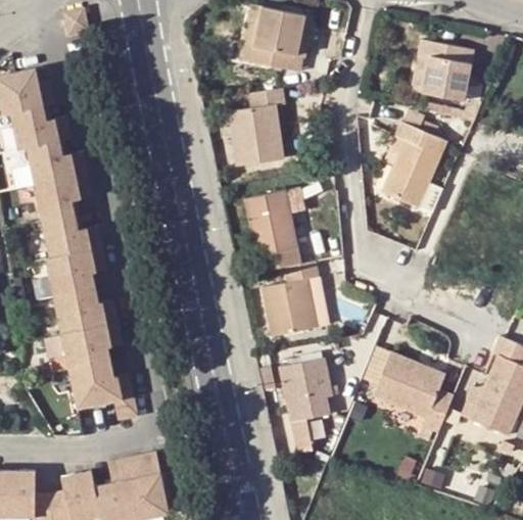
[(253,3),(244,43),(253,45),(262,5),(253,3)]
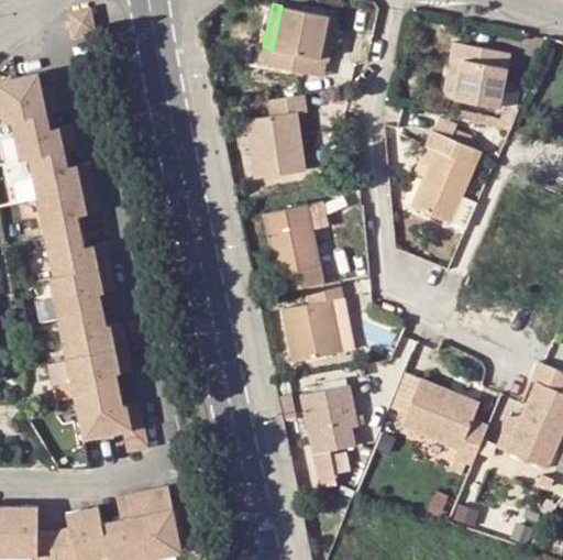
[(260,63),(316,76),(329,17),(282,6),(273,48),(263,46),(260,63)]
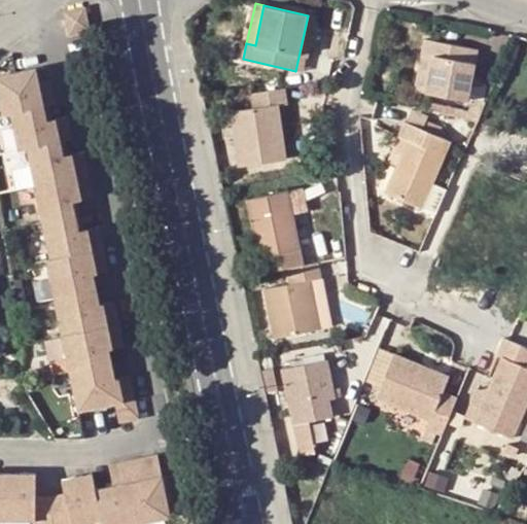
[(65,12),(69,36),(89,32),(83,9),(65,12)]
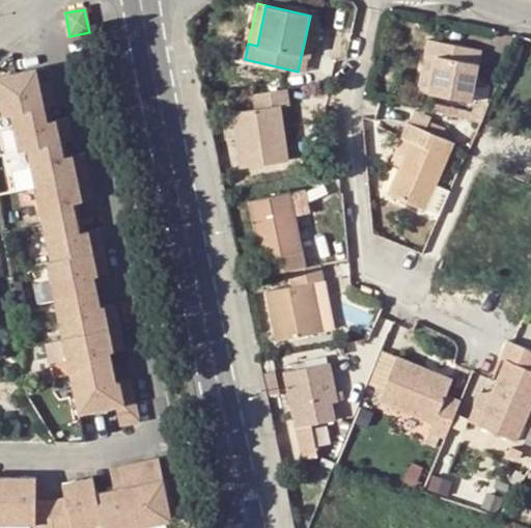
[(317,18),(310,16),(298,72),(304,73),(307,58),(309,59),(317,18)]
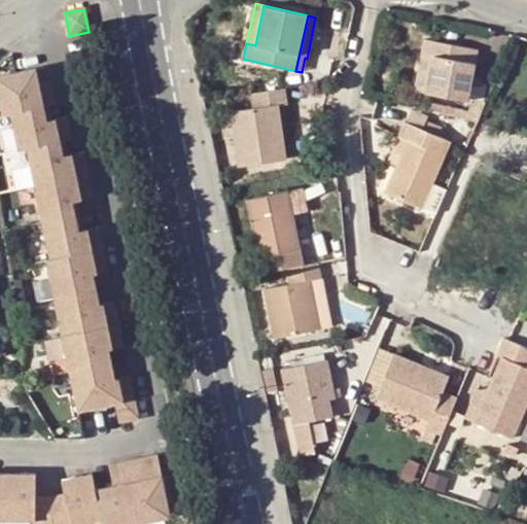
[(422,96),(463,105),(471,69),(456,66),(460,50),(422,42),(418,58),(429,61),(422,96)]
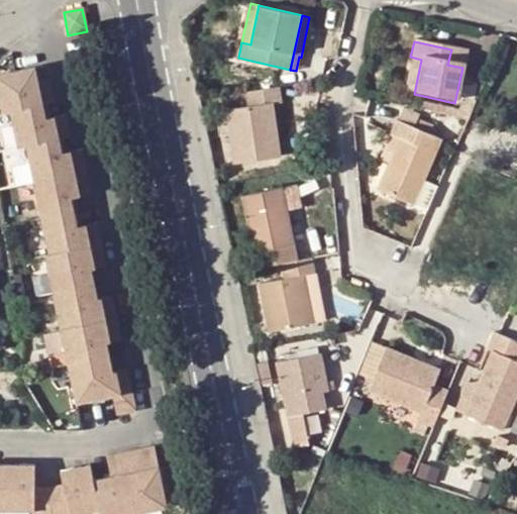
[(451,49),(447,65),(462,68),(466,53),(451,49)]
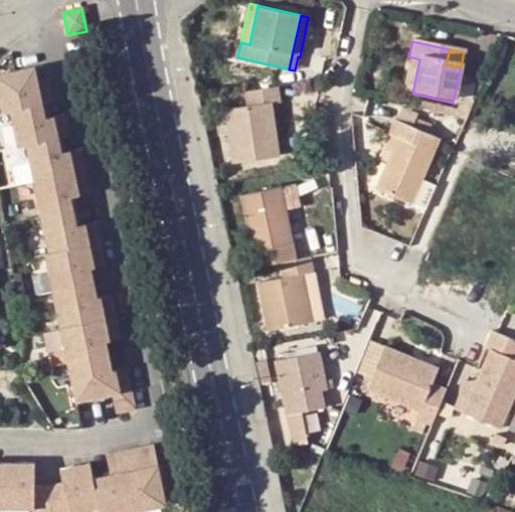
[(412,94),(419,59),(408,56),(400,91),(412,94)]
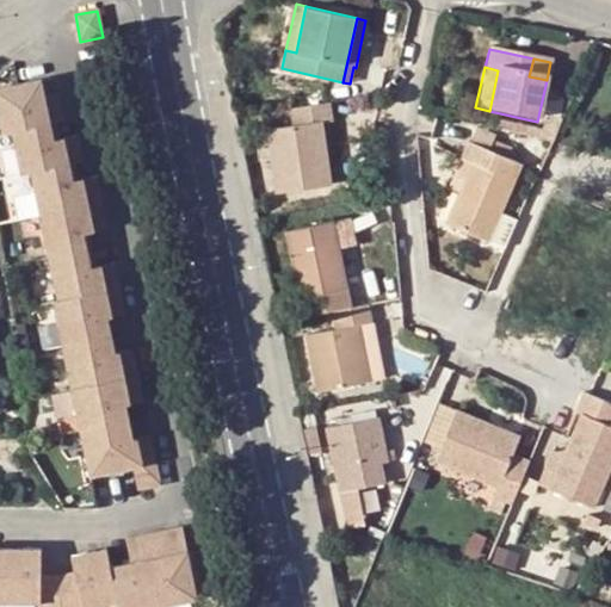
[(38,91),(28,93),(32,111),(42,109),(38,91)]
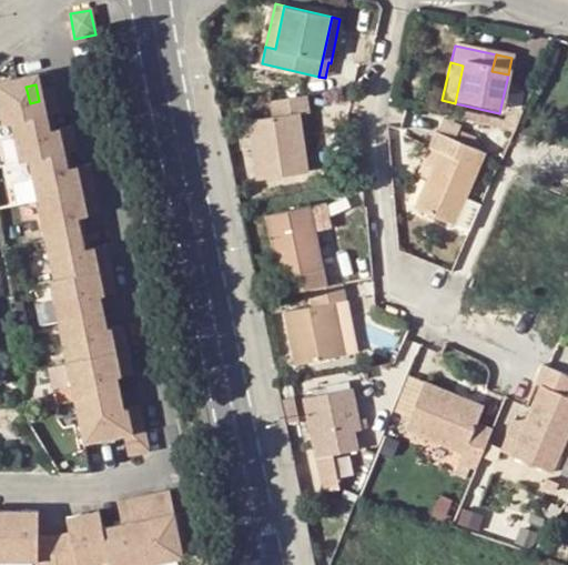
[(141,423),(119,424),(112,393),(134,387),(123,340),(103,344),(95,314),(118,309),(107,259),(85,263),(79,232),(102,226),(91,178),(69,183),(66,168),(75,164),(69,140),(49,144),(44,127),(56,124),(51,99),(39,101),(30,103),(26,87),(10,90),(0,92),(0,134),(0,137),(11,134),(20,178),(31,175),(39,214),(48,256),(57,296),(51,298),(59,338),(68,376),(83,455),(122,445),(128,467),(150,463),(141,423)]
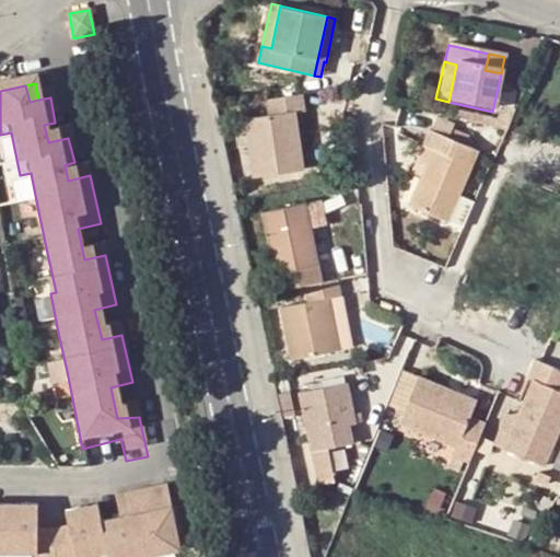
[(249,148),(306,166),(295,112),(304,109),(301,94),(265,100),(269,117),(244,122),(249,148)]
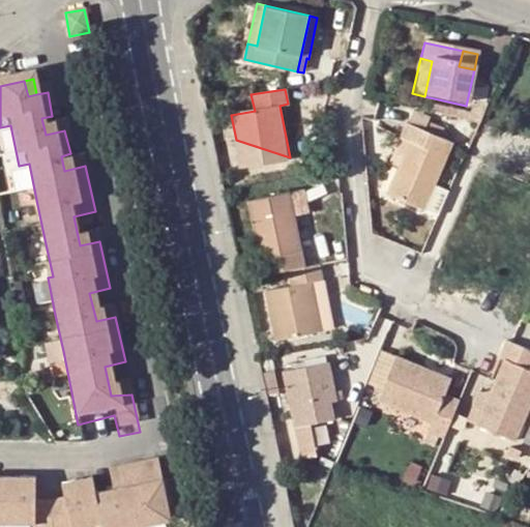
[(467,119),(483,123),(491,106),(471,103),(467,119)]
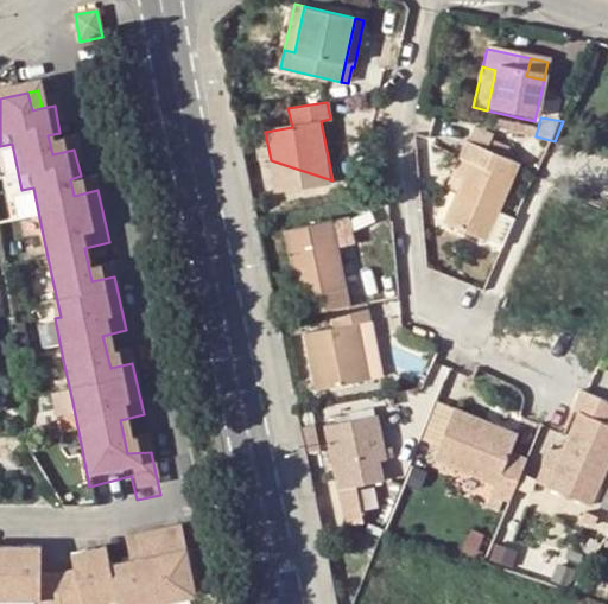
[(472,140),(488,148),(493,127),(467,121),(463,137),(472,140)]
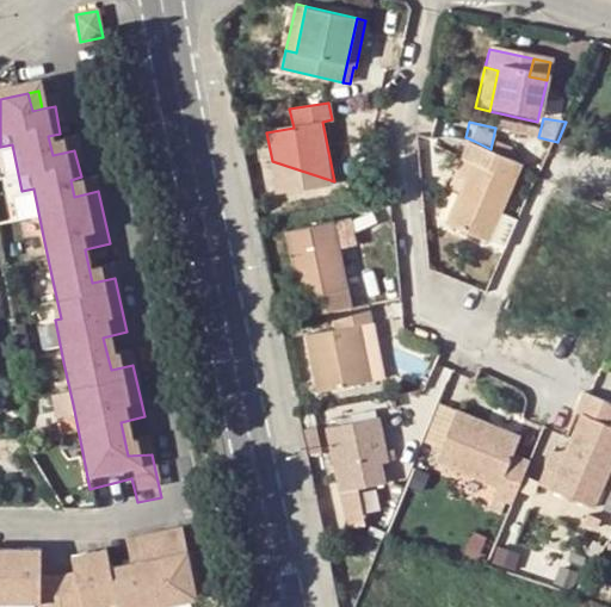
[(451,222),(492,236),(524,165),(491,149),(474,141),(464,158),(476,163),(451,222)]
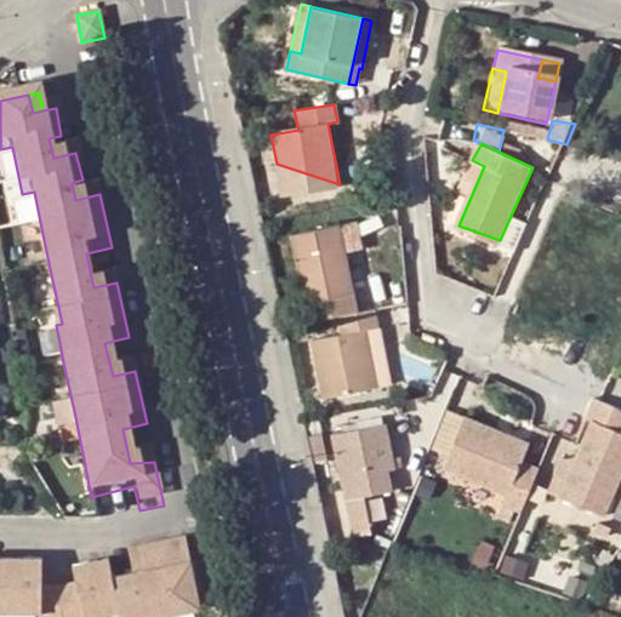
[(283,198),(340,187),(340,184),(277,164),(283,198)]
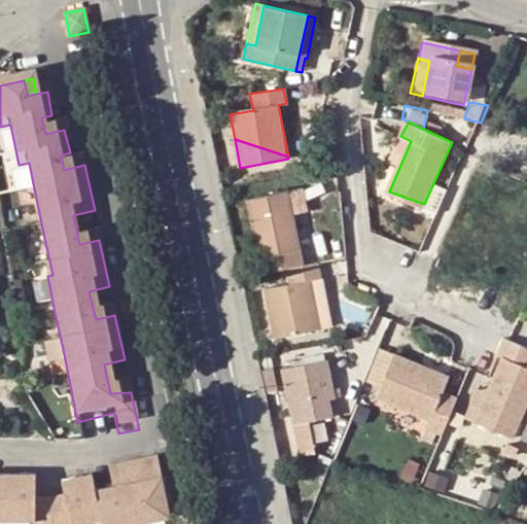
[(387,195),(422,209),(424,204),(389,191),(387,195)]
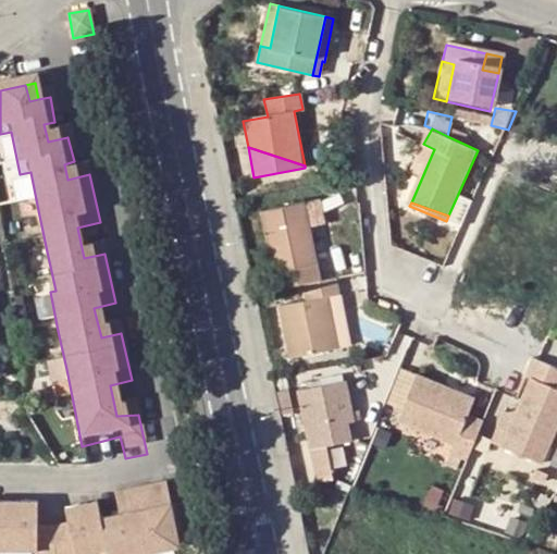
[(302,285),(322,281),(308,206),(264,212),(279,290),(302,285)]
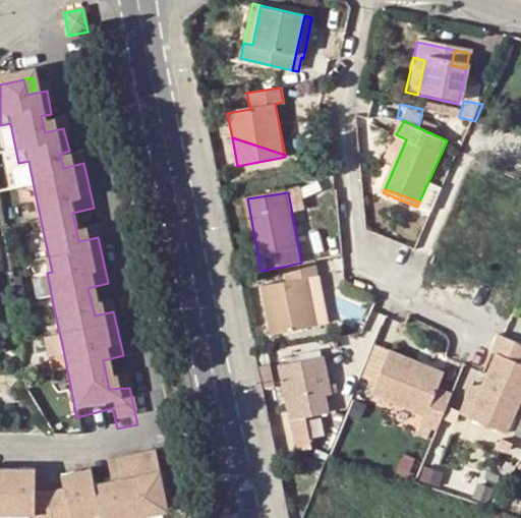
[(314,302),(310,278),(319,277),(316,260),(313,261),(301,263),(283,267),(284,273),(286,282),(264,286),(272,334),(319,326),(314,302)]
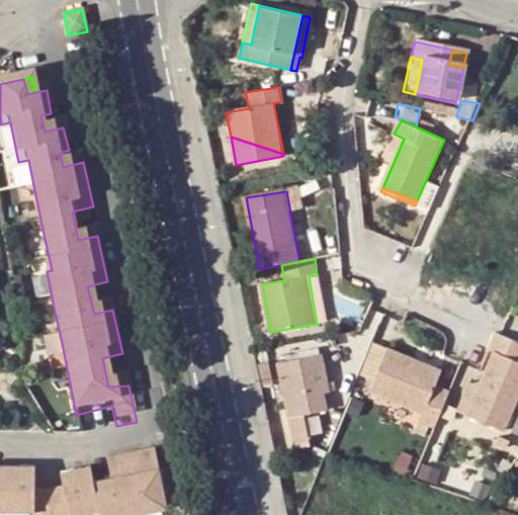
[(261,276),(282,271),(281,265),(259,269),(261,276)]
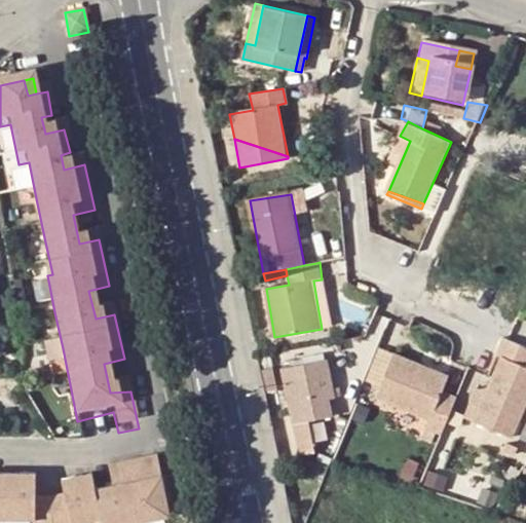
[(327,303),(322,279),(313,281),(317,305),(327,303)]
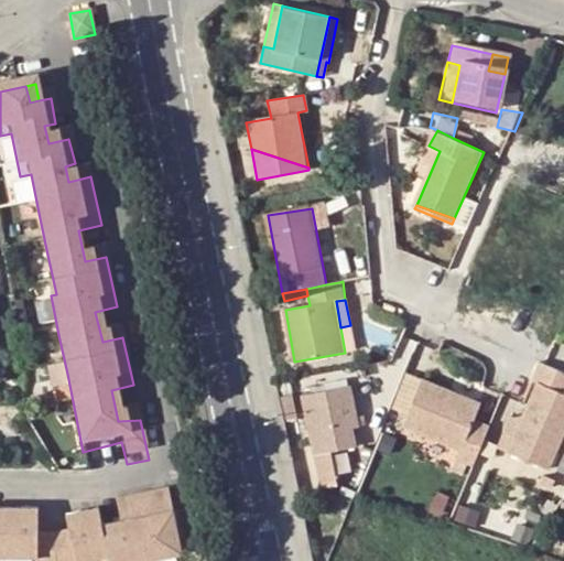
[(489,425),(507,389),(491,383),(499,365),(441,338),(420,385),(477,411),(474,419),(489,425)]
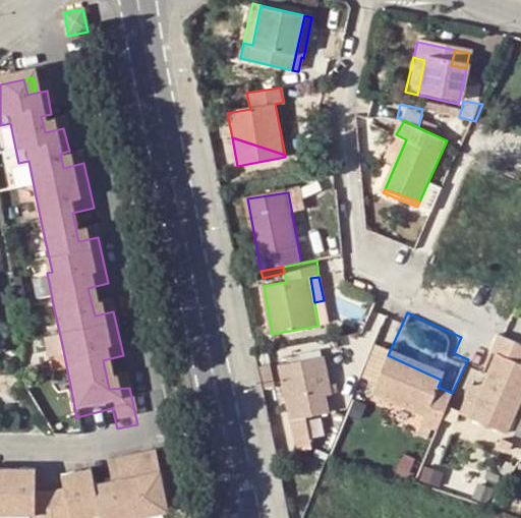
[(520,348),(502,340),(494,357),(499,359),(481,399),(471,422),(508,439),(520,409),(520,348)]
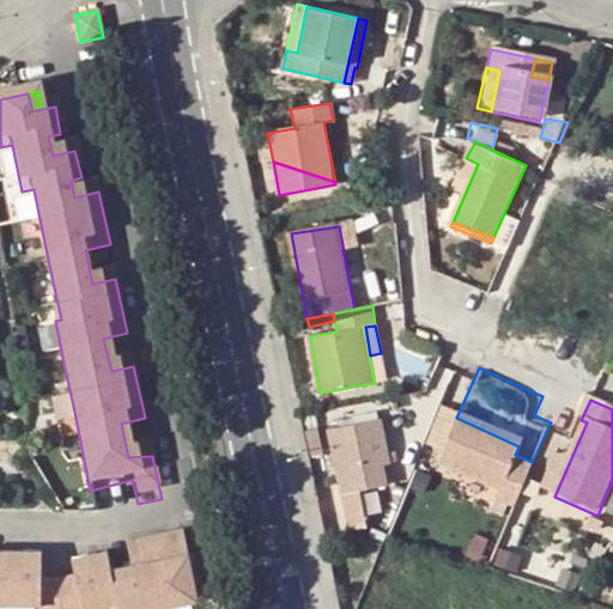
[(389,461),(381,419),(328,430),(349,531),(366,528),(358,489),(386,485),(381,463),(389,461)]
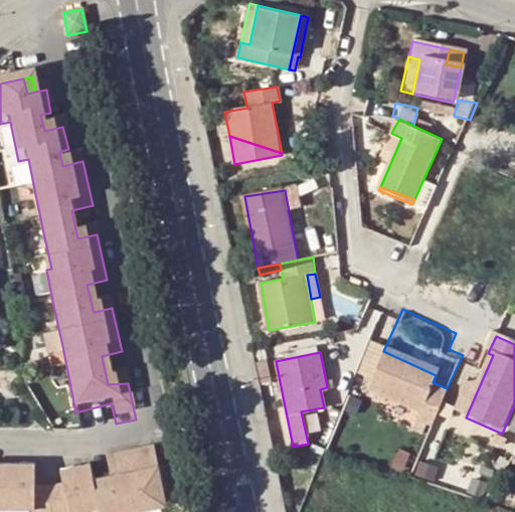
[(466,417),(476,394),(466,390),(455,413),(466,417)]
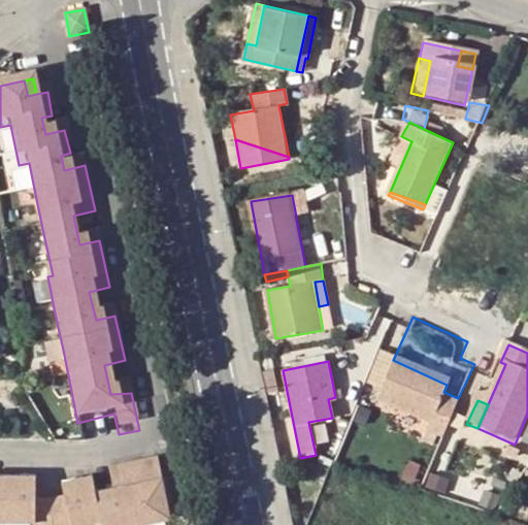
[(171,524),(160,467),(109,477),(114,497),(95,501),(91,485),(63,491),(66,507),(44,512),(44,524),(171,524)]
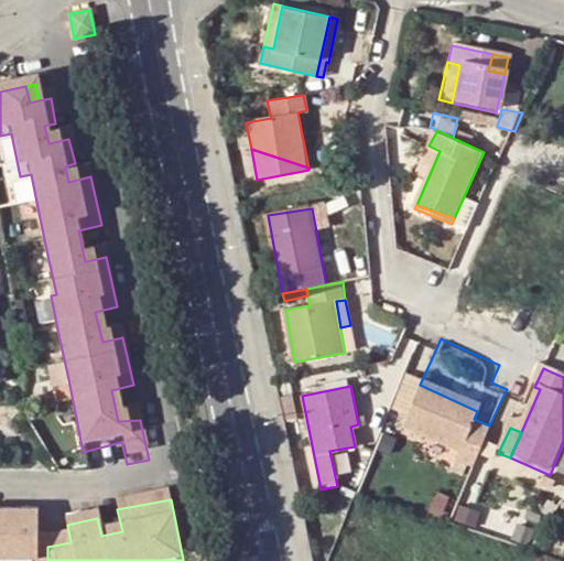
[(38,547),(39,528),(26,527),(25,520),(0,519),(0,560),(47,560),(47,547),(38,547)]
